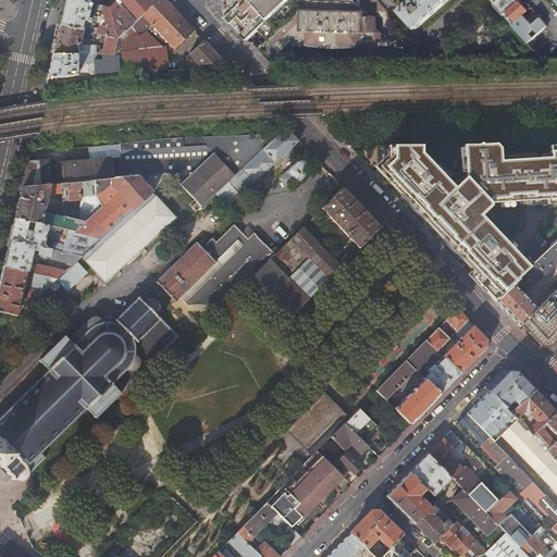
[(158,0),(115,0),(109,7),(103,5),(99,28),(89,26),(91,19),(97,20),(99,10),(87,8),(88,2),(78,0),(65,0),(60,25),(94,32),(101,34),(119,38),(131,26),(151,7),(158,0)]
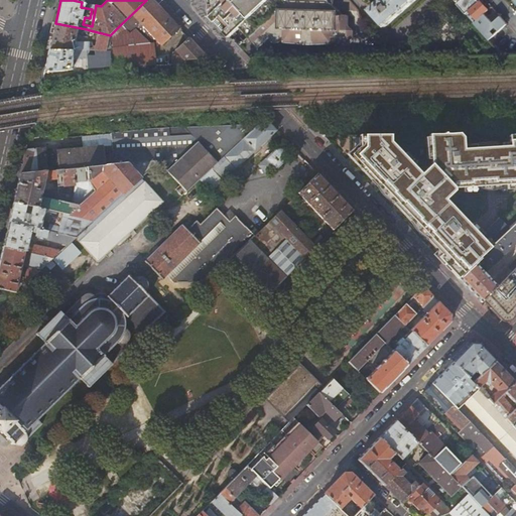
[(144,38),(154,48),(159,43),(161,44),(179,27),(153,0),(146,0),(140,6),(121,24),(130,34),(135,29),(141,23),(150,33),(144,38)]
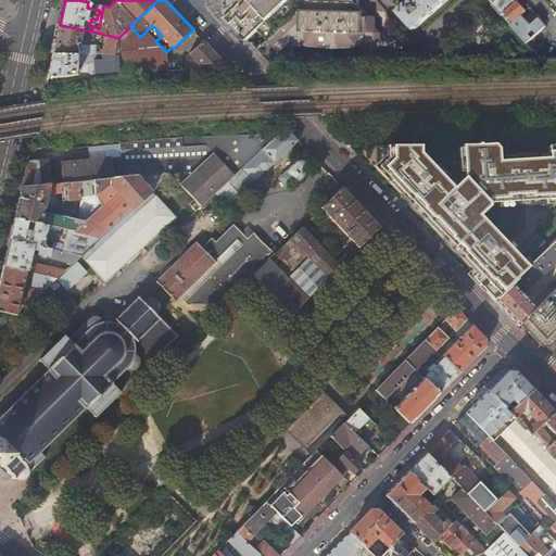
[(357,0),(227,0),(228,19),(249,40),(260,29),(281,51),(292,41),(297,46),(310,45),(310,43),(332,47),(359,47),(359,46),(365,45),(365,47),(376,46),(376,40),(382,40),(381,32),(375,32),(375,15),(369,16),(358,3),(357,0)]
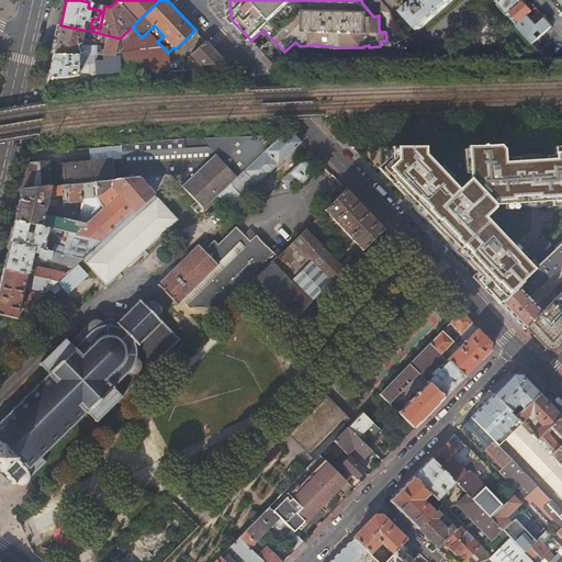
[(415,0),(404,11),(420,30),(452,0),(415,0)]
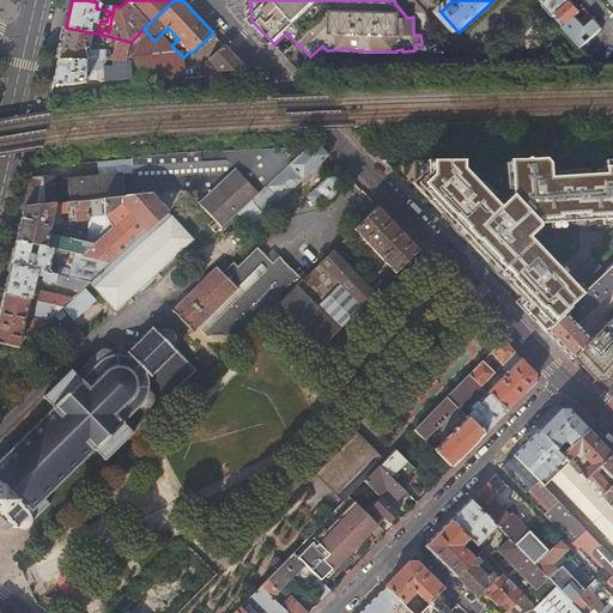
[(581,12),(569,0),(550,0),(544,5),(556,19),(564,28),(572,19),(581,12)]
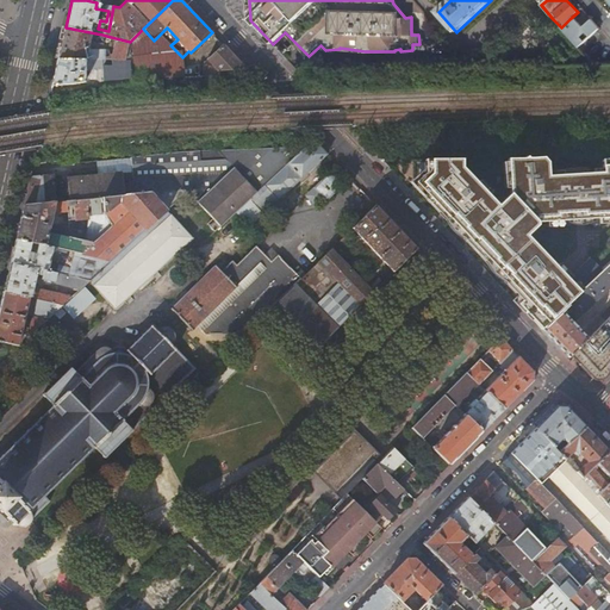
[(580,30),(570,19),(561,27),(578,48),(599,29),(592,20),(580,30)]
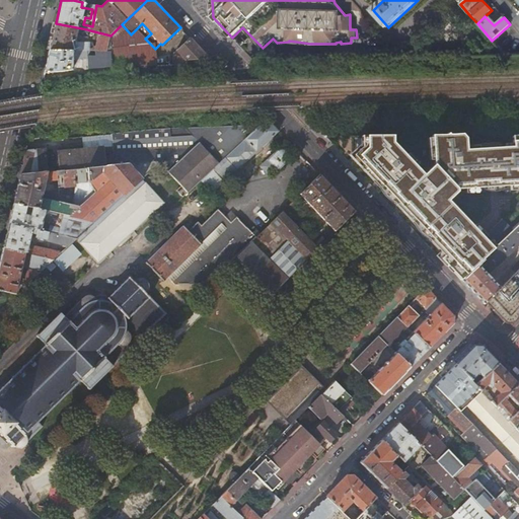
[(85,34),(87,29),(56,23),(50,50),(92,51),(90,46),(75,43),(77,32),(85,34)]
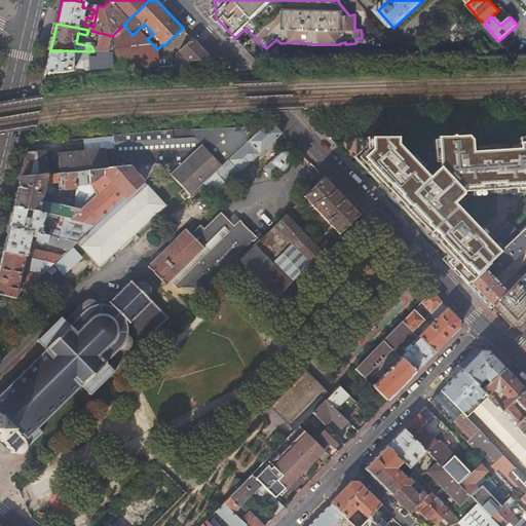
[(138,30),(147,39),(153,34),(144,24),(138,30)]
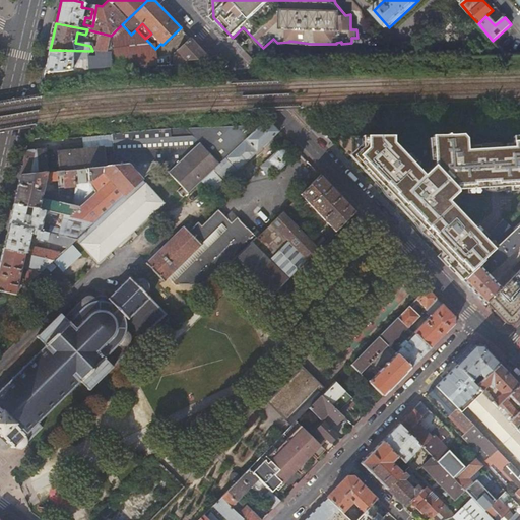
[(155,49),(145,39),(136,29),(131,35),(122,24),(111,36),(110,36),(113,51),(155,49)]
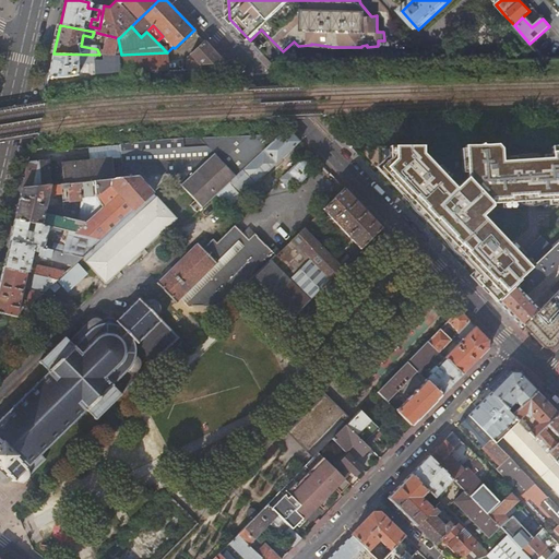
[(106,43),(105,55),(119,55),(121,55),(118,38),(119,38),(102,34),(100,42),(106,43)]
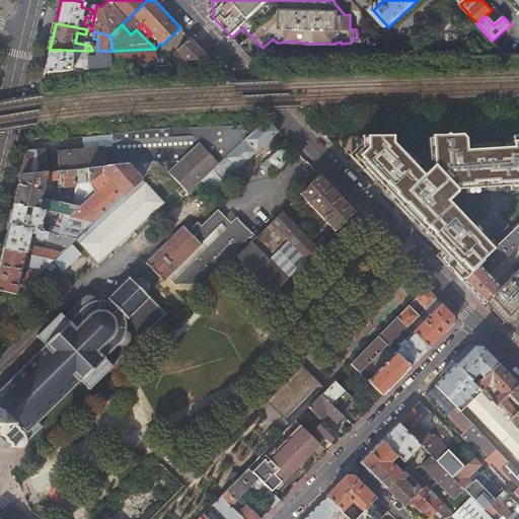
[(172,57),(172,66),(198,65),(215,64),(190,38),(176,51),(182,57),(172,57)]
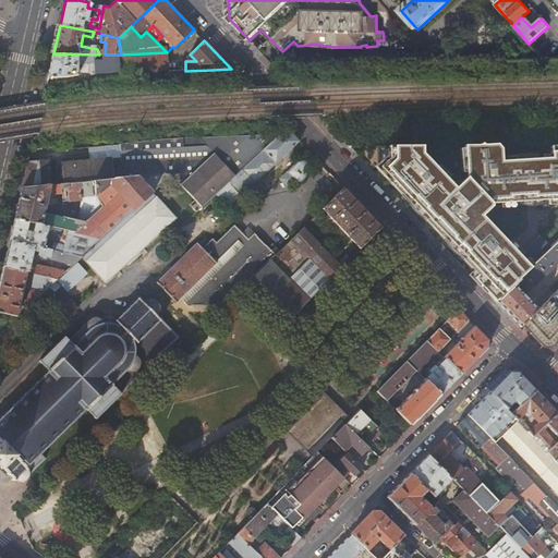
[(443,48),(443,62),(459,62),(458,48),(443,48)]
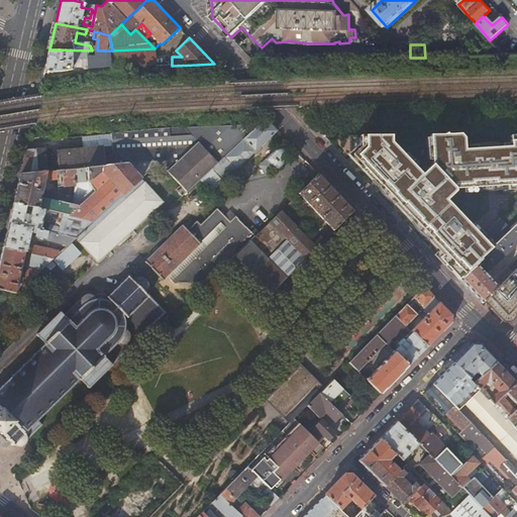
[(154,48),(112,50),(110,50),(111,67),(111,71),(143,67),(157,67),(154,48)]
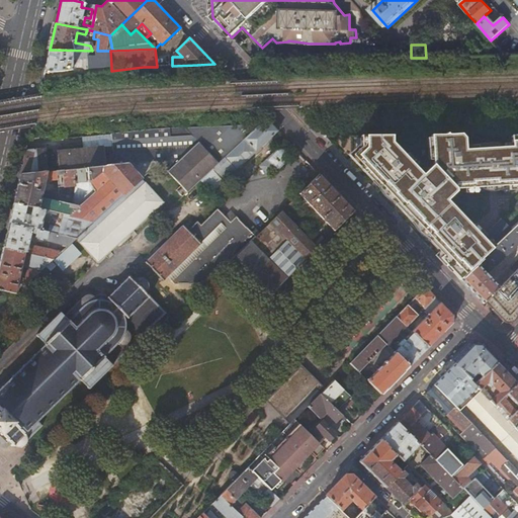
[(84,70),(111,67),(110,51),(97,51),(95,51),(92,51),(50,50),(45,74),(73,71),(73,58),(82,58),(82,67),(84,70)]
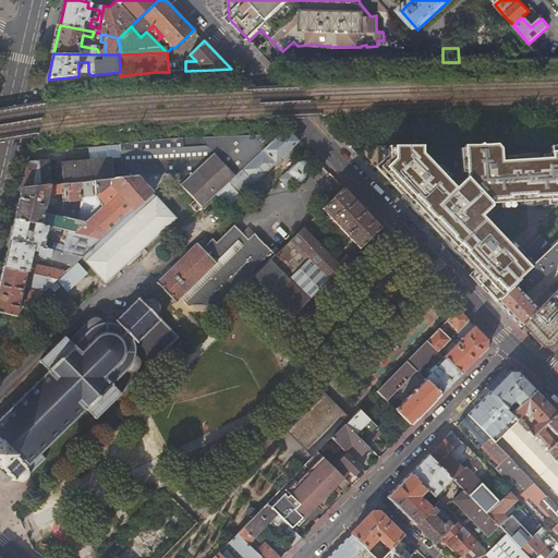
[(229,208),(300,141),(287,128),(281,133),(235,177),(216,194),(229,208)]
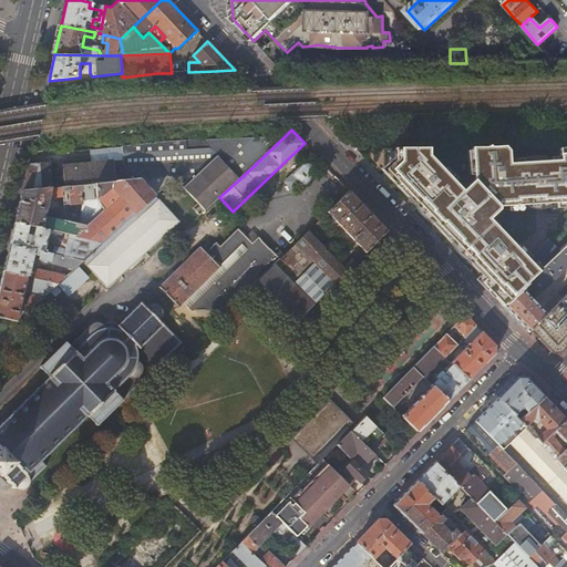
[(286,135),(202,140),(209,148),(217,156),(239,179),(286,135)]
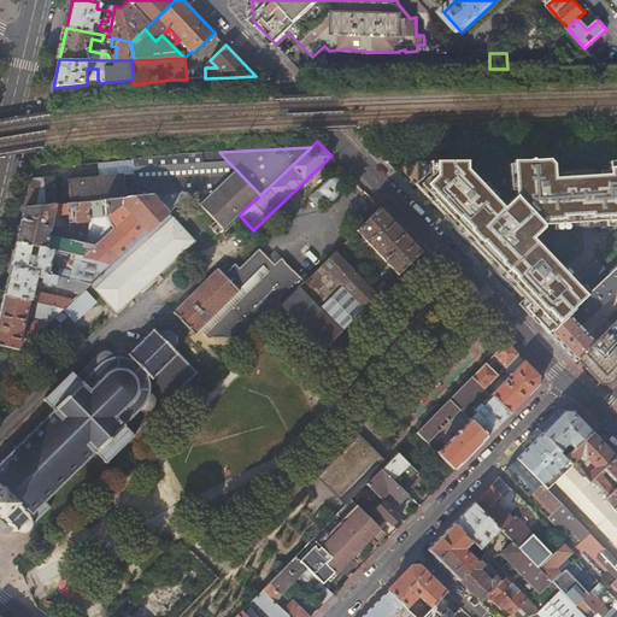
[(228,162),(219,152),(201,153),(203,163),(228,162)]
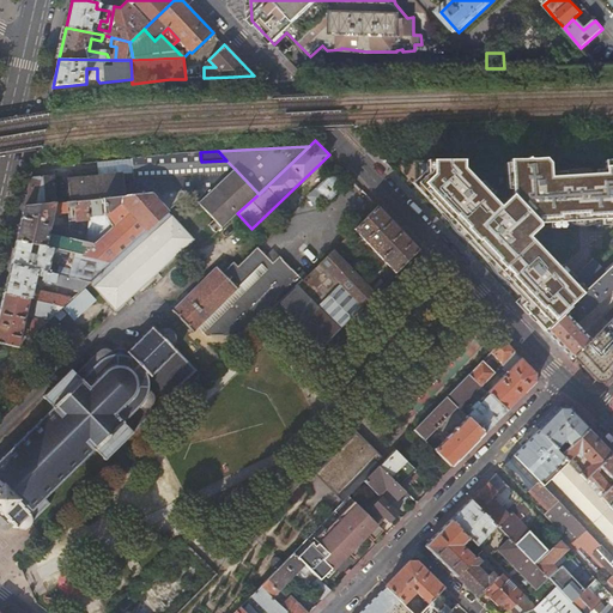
[(235,169),(226,161),(201,162),(200,152),(170,153),(134,157),(135,173),(137,181),(181,177),(182,189),(193,188),(190,190),(198,202),(235,169)]
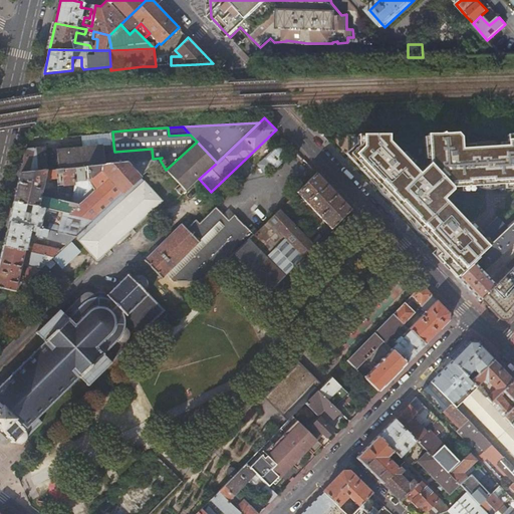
[(113,145),(112,132),(99,134),(83,135),(85,148),(113,145)]
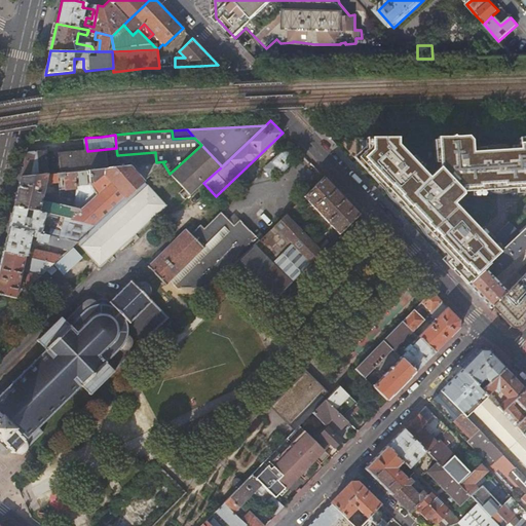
[(525,140),(519,141),(520,150),(476,151),(476,140),(473,136),(438,137),(439,168),(428,178),(399,145),(399,138),(368,138),(368,151),(359,160),(467,284),(498,254),(454,203),(465,192),(462,189),(525,186),(525,140)]
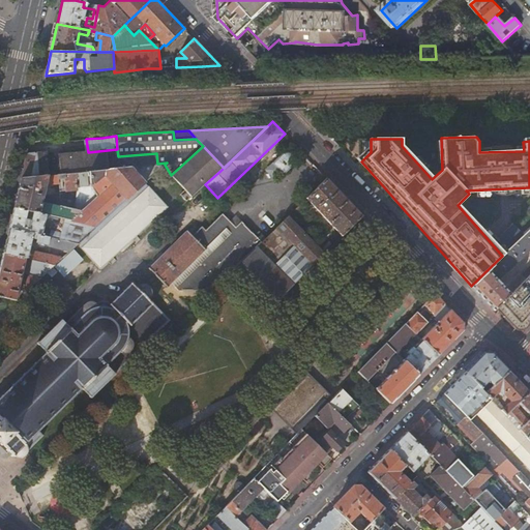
[(224,168),(203,146),(171,175),(185,189),(180,195),(186,202),(205,184),(224,168)]
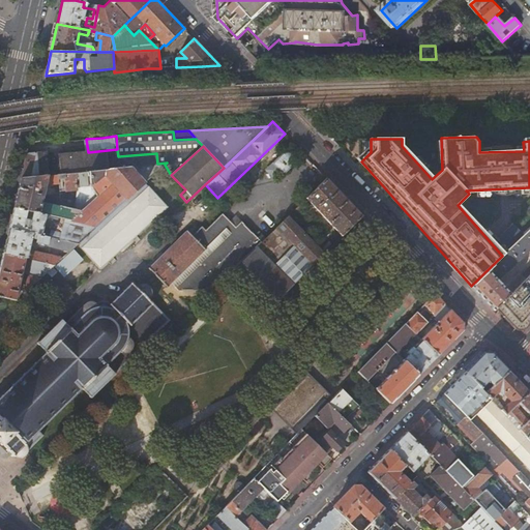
[(118,156),(117,149),(88,152),(59,155),(60,165),(53,165),(53,170),(49,170),(47,151),(27,153),(22,178),(90,171),(94,170),(130,167),(141,166),(157,164),(156,153),(118,156)]
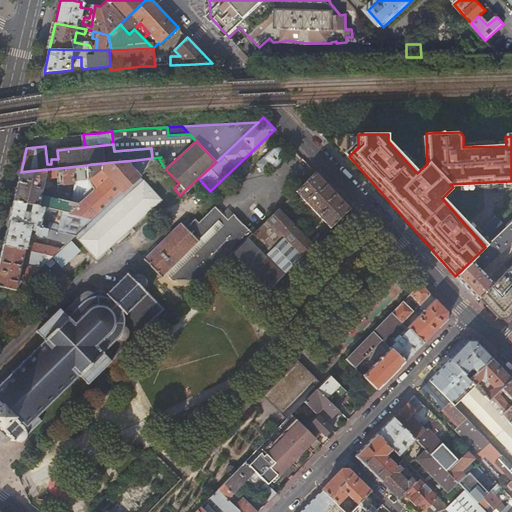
[(274,148),(257,164),(264,171),(271,165),(274,168),(285,158),(284,152),(280,147),(274,148)]
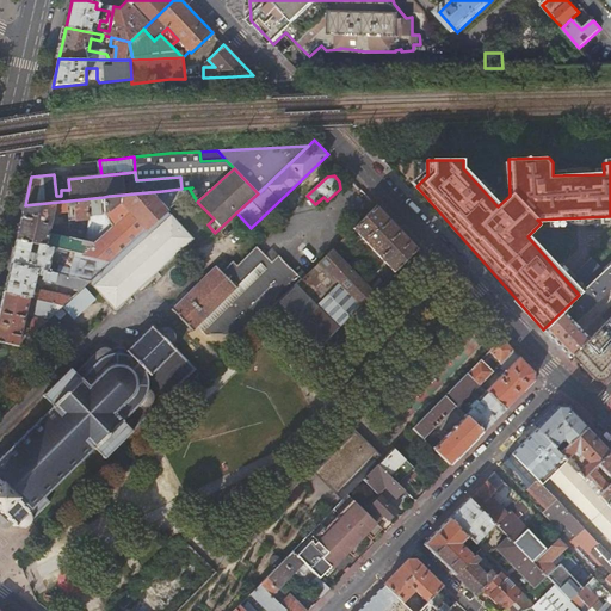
[(150,192),(167,210),(190,190),(192,187),(181,189),(162,191),(150,192)]
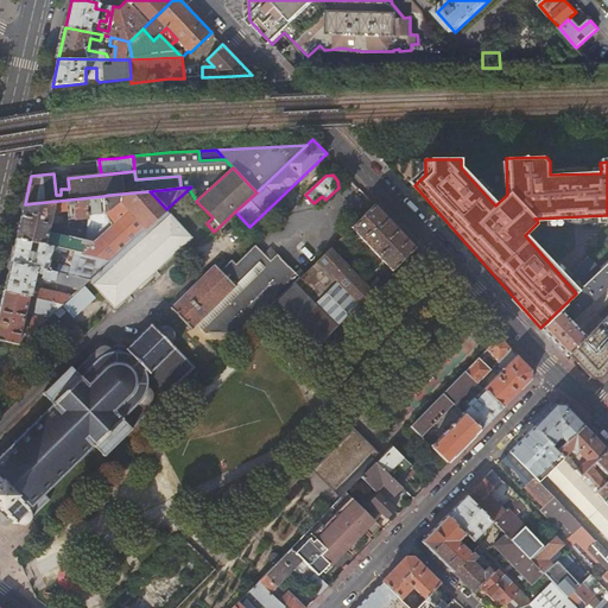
[(166,209),(150,191),(108,195),(125,214),(92,244),(86,242),(57,235),(57,236),(49,234),(51,223),(57,222),(57,216),(52,217),(54,213),(68,211),(68,206),(75,204),(76,219),(88,217),(88,214),(105,211),(103,196),(25,204),(17,239),(52,247),(75,252),(111,260),(166,209)]
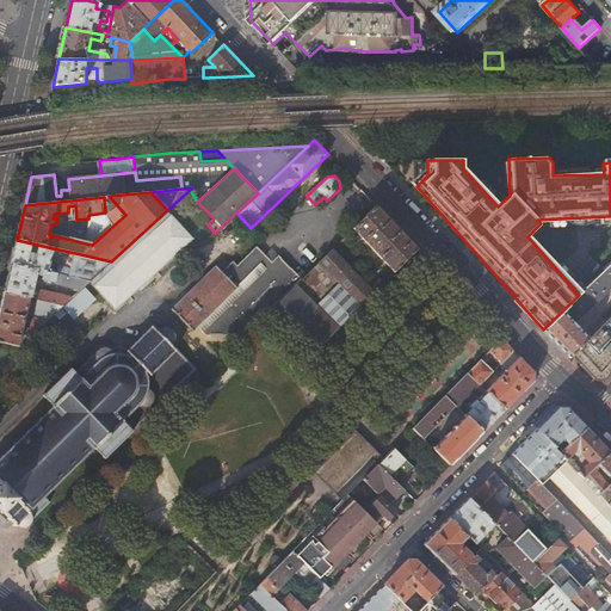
[(88,215),(88,218),(86,244),(92,245),(125,215),(109,196),(104,197),(105,213),(88,215)]
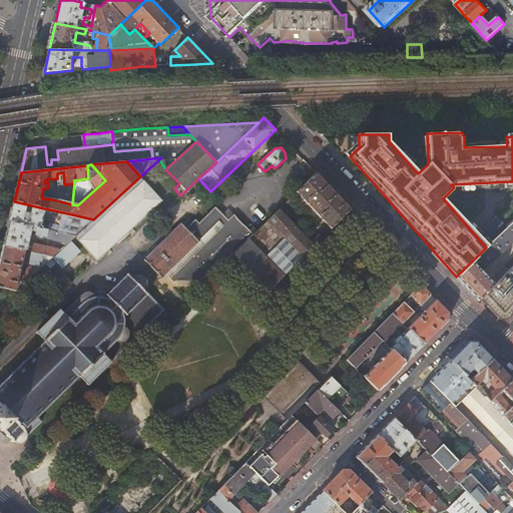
[(297,192),(331,228),(350,208),(317,173),(297,192)]
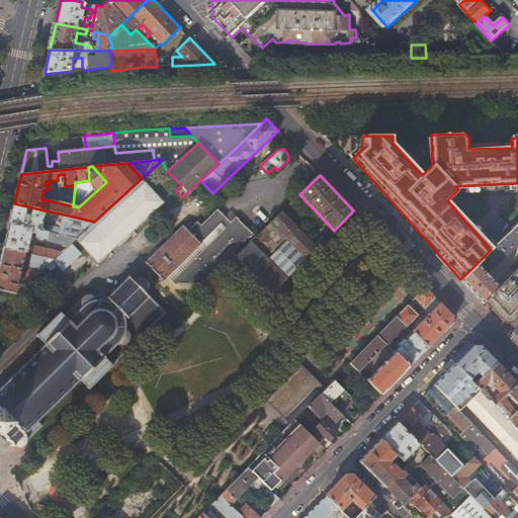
[(146,182),(142,178),(94,222),(91,225),(113,248),(164,202),(146,182)]
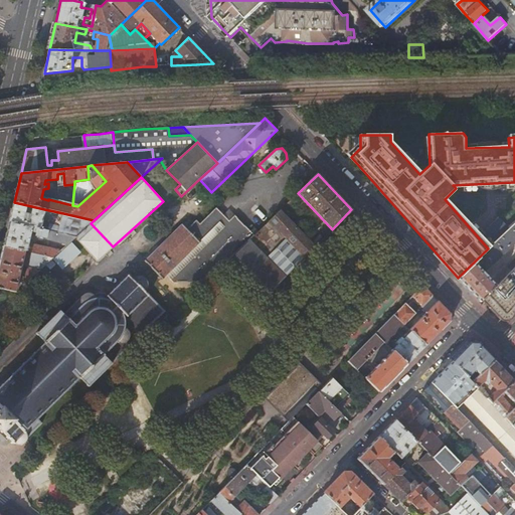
[(280,211),(283,214),(299,199),(295,195),(280,211)]
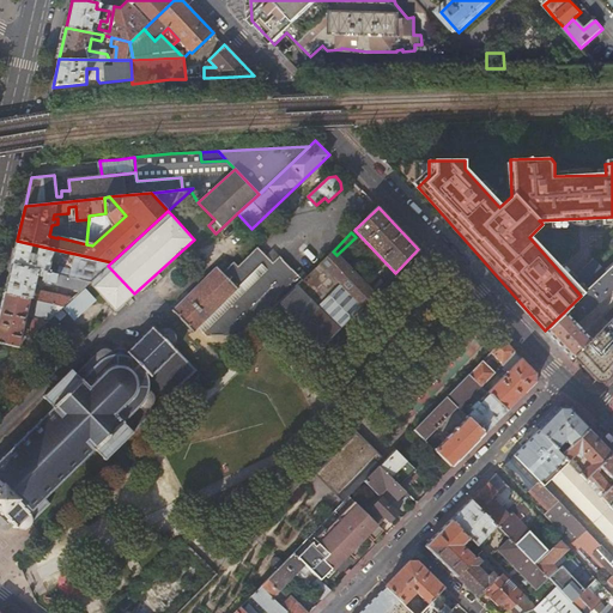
[(48,272),(53,249),(17,241),(12,263),(48,272)]
